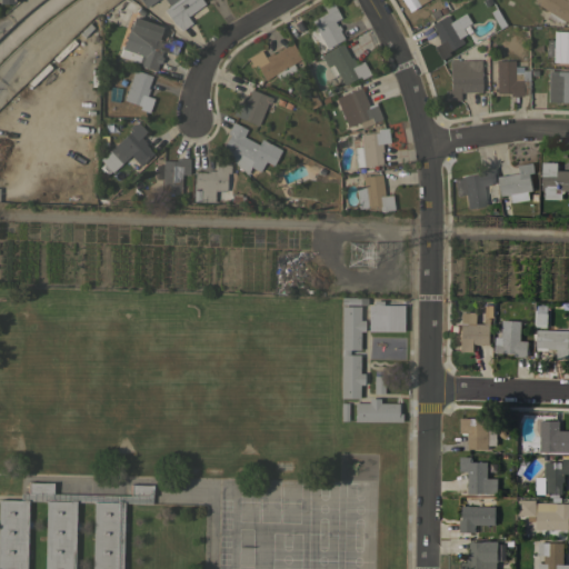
[(200,0),(203,3),(186,16),(191,22),(180,30),(173,25),(162,9),(173,0),(200,0)]
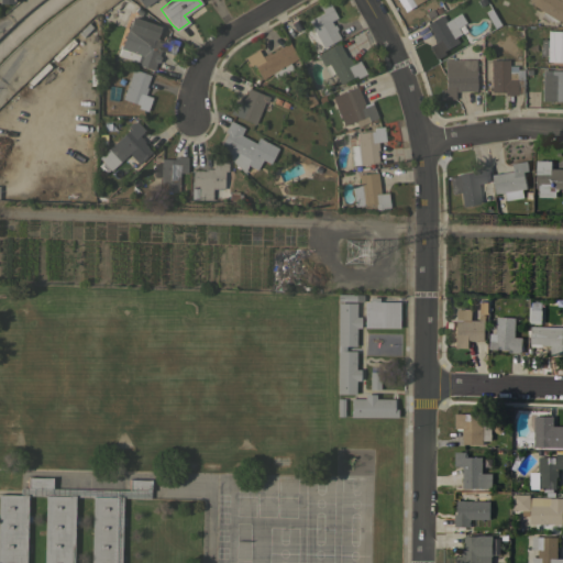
[(327,0),(337,17),(330,20),(332,24),(333,24),(337,29),(334,30),(340,37),(322,47),(307,20),(321,12),(318,6),(327,0)]
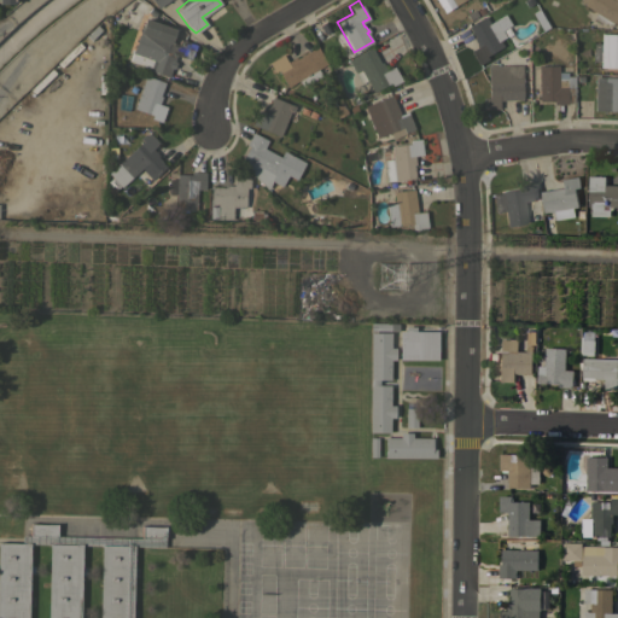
[(617,0),(617,16),(613,23),(612,22),(610,25),(607,24),(606,25),(601,23),(600,24),(592,19),(595,12),(577,1),(577,0),(617,0)]
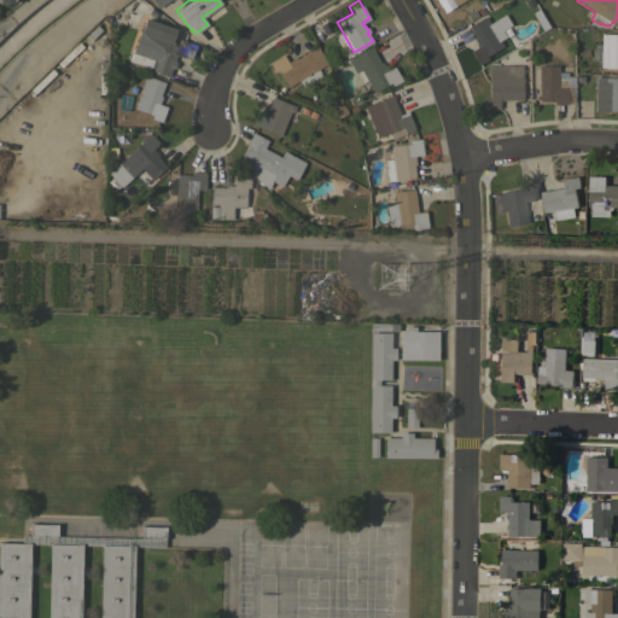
[(499,25),(501,25),(502,28),(501,28),(505,36),(499,40),(502,46),(485,56),(488,58),(478,64),(470,51),(471,50),(471,48),(477,45),(472,38),(474,36),(467,25),(484,16),(489,23),(495,19),(499,25)]
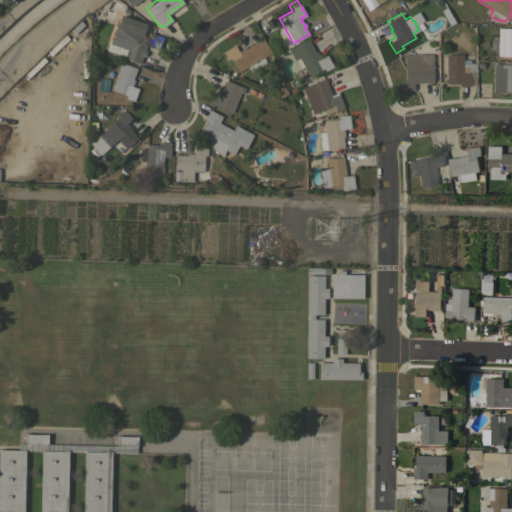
[(145,24),(141,34),(146,36),(148,32),(162,36),(157,49),(145,45),(143,50),(146,51),(143,57),(141,56),(139,63),(122,58),(123,56),(105,49),(108,42),(109,42),(115,25),(114,25),(116,20),(117,21),(119,15),(145,24)]
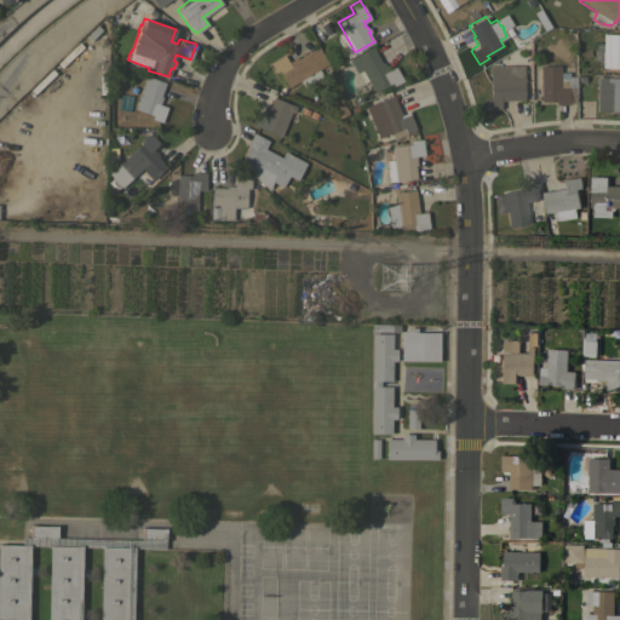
[(619,33),(619,67),(601,67),(601,61),(593,61),(593,42),(602,42),(602,33),(619,33)]
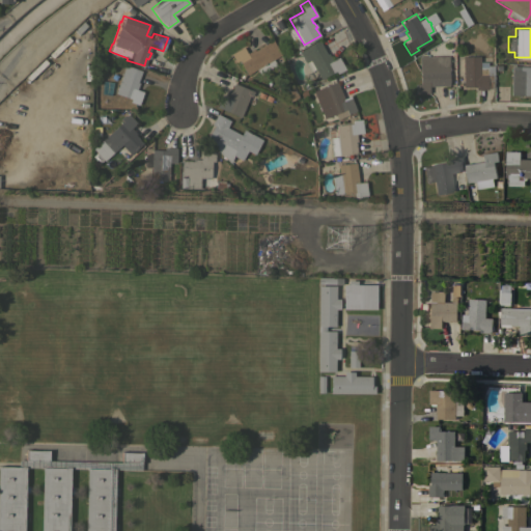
[(272,39),(280,54),(273,59),(276,64),(259,75),(255,68),(246,75),(238,60),(234,61),(230,53),(243,46),(246,52),(253,49),(253,50),(272,39)]
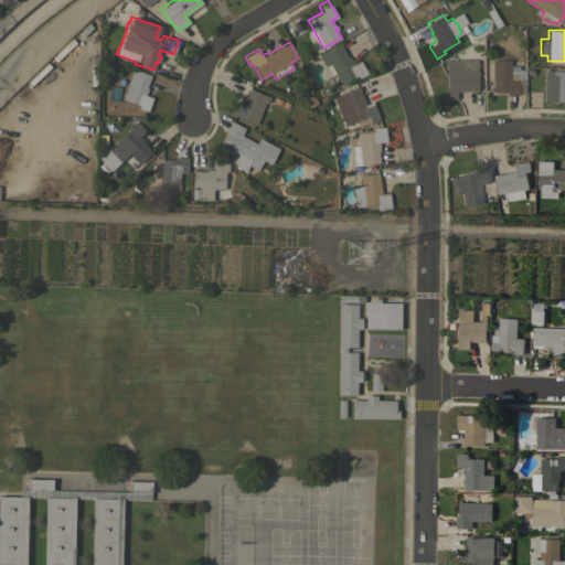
[(347,57),(349,56),(352,64),(359,60),(366,73),(358,78),(356,75),(341,84),(334,73),(329,76),(318,54),(339,42),(347,57)]
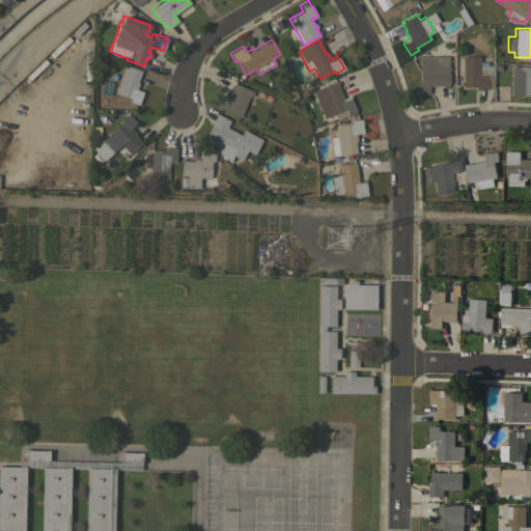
[(448,55),(449,85),(428,85),(428,92),(415,93),(414,84),(419,83),(418,56),(448,55)]
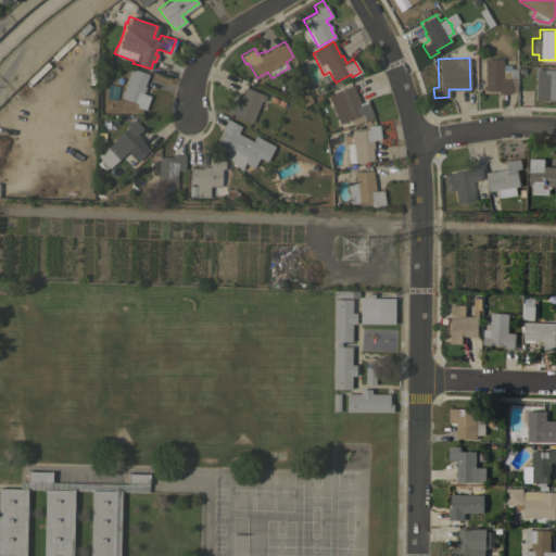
[(483,59),(502,59),(502,70),(509,70),(509,78),(516,78),(516,91),(509,92),(509,93),(497,93),(497,90),(484,90),(483,59)]
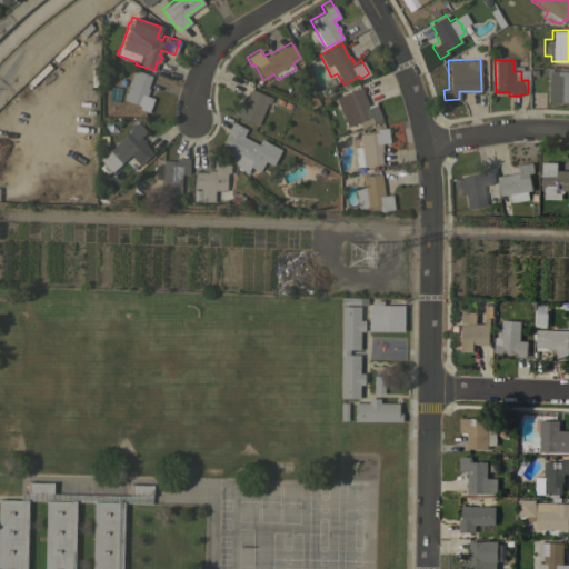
[(133,69),(150,75),(146,88),(148,88),(146,96),(152,98),(148,112),(139,109),(140,106),(122,99),(133,69)]
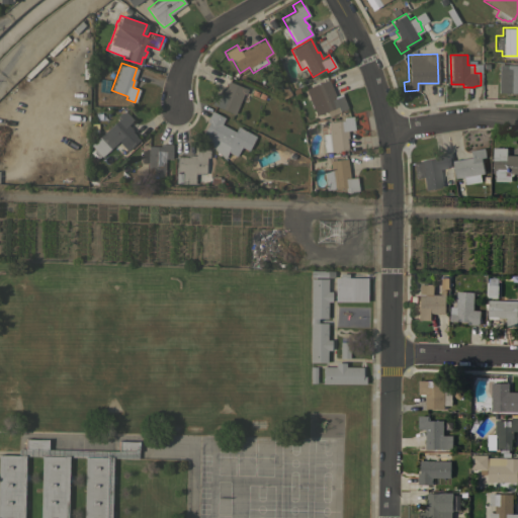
[(517,64),(517,95),(505,95),(505,84),(498,83),(499,69),(506,69),(506,64),(517,64)]
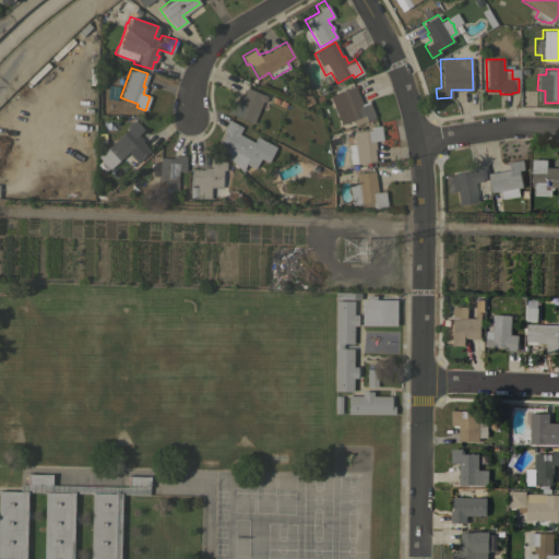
[(361,105),(368,103),(373,116),(365,119),(364,115),(341,125),(329,95),(354,85),(361,105)]
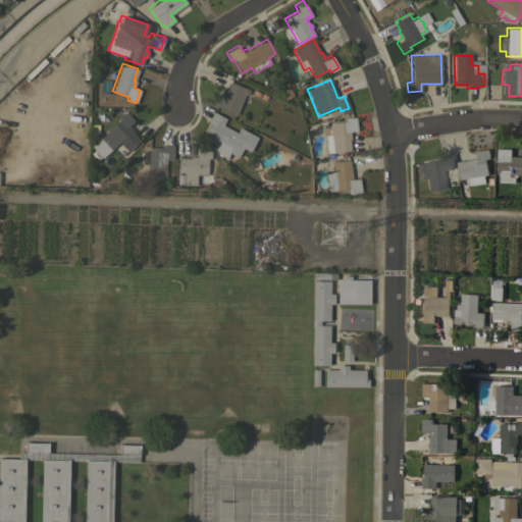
[(212,105),(217,93),(223,96),(224,95),(220,93),(222,88),(226,90),(229,82),(247,89),(249,90),(247,95),(245,94),(236,114),(212,105)]
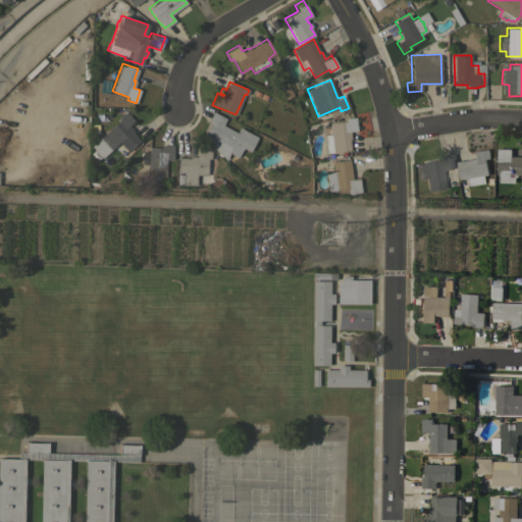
[(209,123),(207,121),(213,111),(225,118),(222,124),(236,132),(239,126),(257,137),(249,151),(243,148),(238,157),(228,152),(226,160),(205,139),(207,136),(204,134),(209,123)]
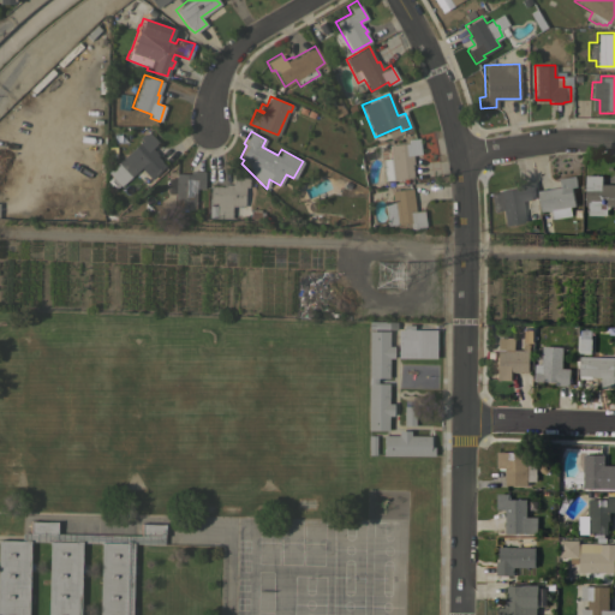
[(141,139),(138,137),(143,132),(149,132),(157,142),(151,148),(157,154),(156,155),(165,166),(150,179),(141,167),(120,186),(107,172),(117,162),(141,139)]
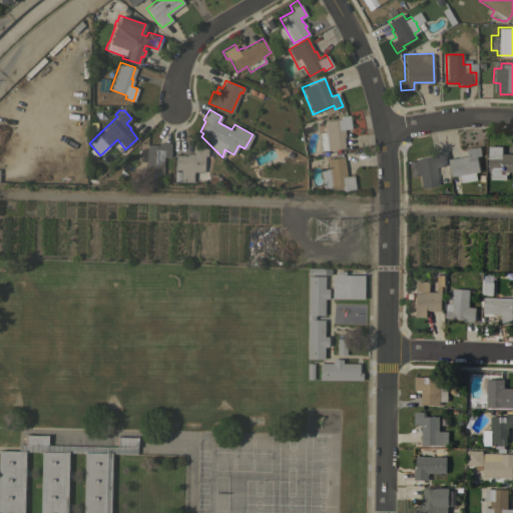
[(324,121),(342,118),(344,136),(343,136),(344,148),(328,150),(327,149),(320,149),(318,132),(325,131),(324,121)]
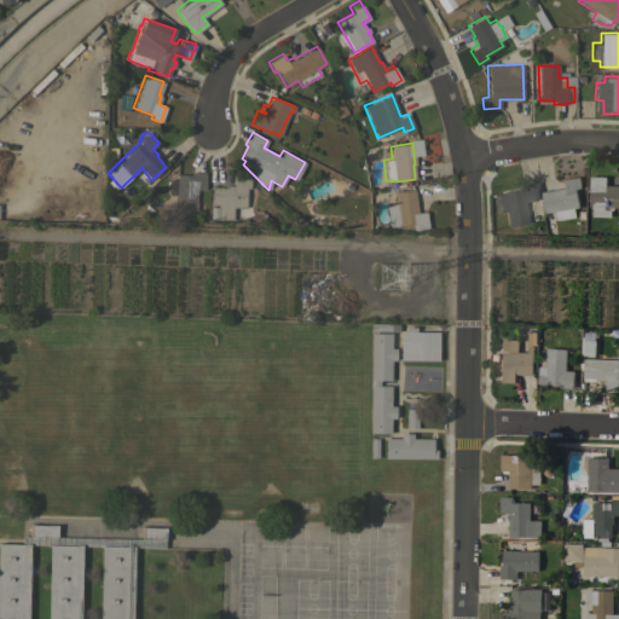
[(191,174),(191,172),(206,172),(204,189),(196,189),(196,210),(175,210),(175,195),(168,195),(168,179),(177,179),(177,174),(191,174)]
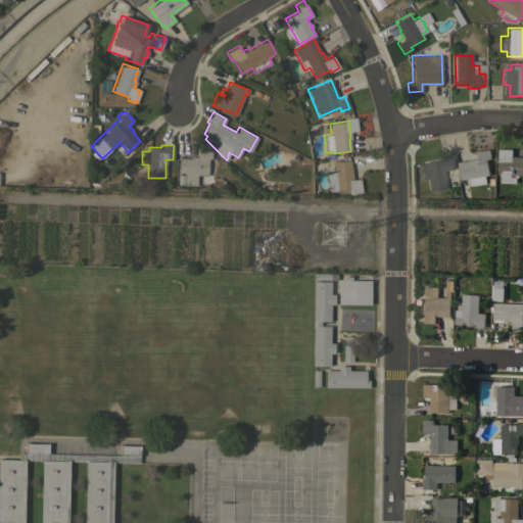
[(211,149),(210,159),(207,158),(207,175),(198,175),(198,176),(196,176),(196,185),(183,185),(183,184),(177,183),(178,170),(177,170),(177,169),(178,169),(178,157),(189,157),(189,156),(197,156),(197,149),(211,149)]
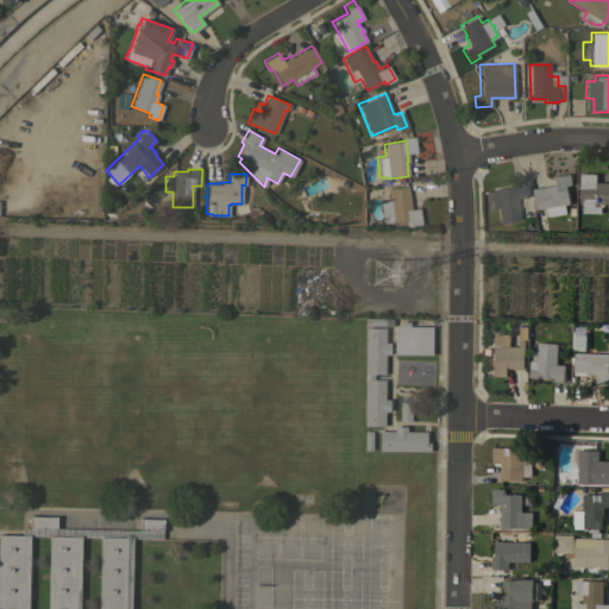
[(596,174),(596,182),(608,182),(608,205),(604,205),(604,207),(601,207),(601,213),(583,213),(583,209),(582,209),(582,206),(583,206),(583,203),(579,203),(581,174),(596,174)]
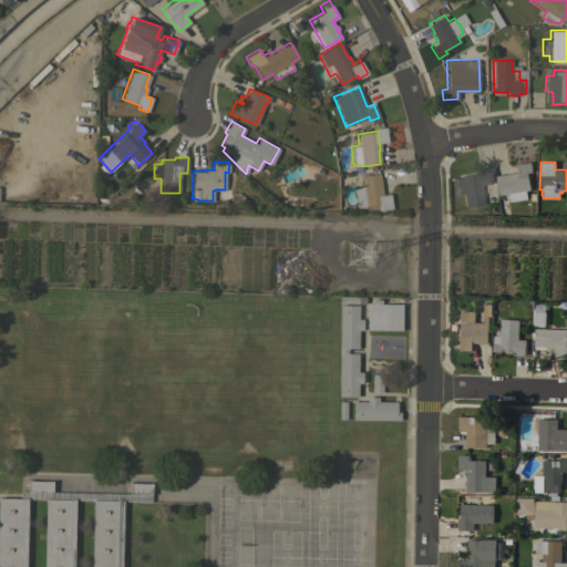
[(531,163),(533,173),(527,173),(531,191),(526,191),(527,199),(511,202),(508,194),(500,195),(497,185),(496,185),(496,183),(497,183),(496,176),(517,173),(516,165),(531,163)]
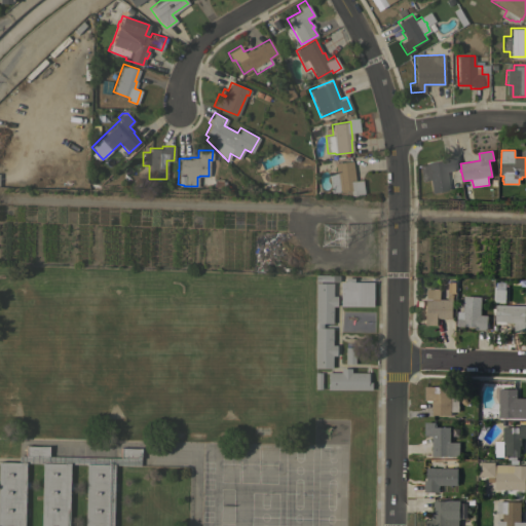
[(458,168),(446,172),(449,189),(431,192),(429,179),(421,181),(418,165),(426,164),(426,162),(441,160),(440,158),(456,155),(458,168)]
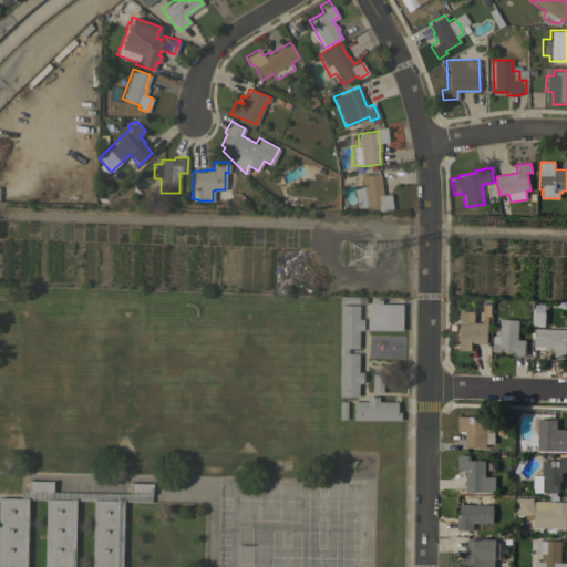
[(360,175),(380,173),(382,194),(390,194),(392,208),(377,210),(375,205),(356,207),(353,186),(361,185),(360,175)]
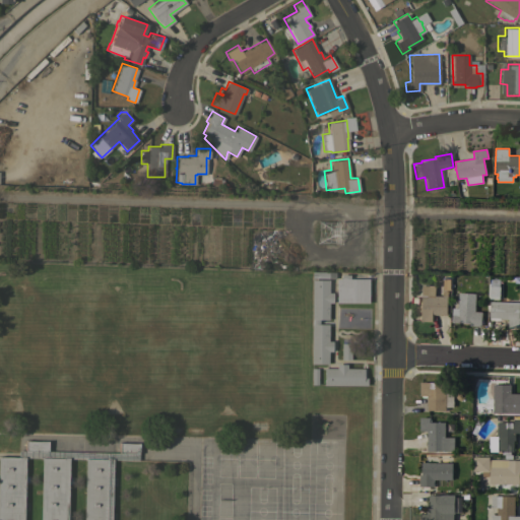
[(369,303),(336,302),(336,278),(340,278),(340,274),(349,274),(349,278),(369,278),(369,303)]
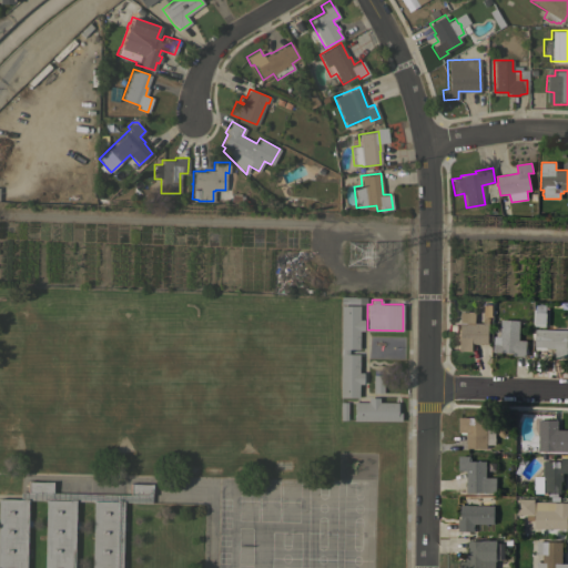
[(567,331),(567,357),(556,357),(556,350),(547,348),(547,351),(536,350),(536,344),(534,344),(534,341),(536,342),(536,330),(535,330),(535,304),(545,304),(545,313),(546,313),(546,330),(567,331)]
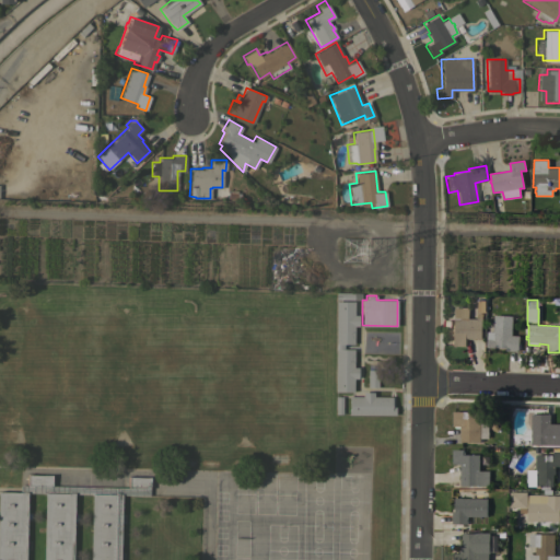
[(354,314),(358,314),(358,326),(353,326),(353,343),(343,343),(343,348),(353,348),(353,366),(358,366),(358,377),(353,377),(353,392),(335,392),(336,301),(354,301),(354,314)]
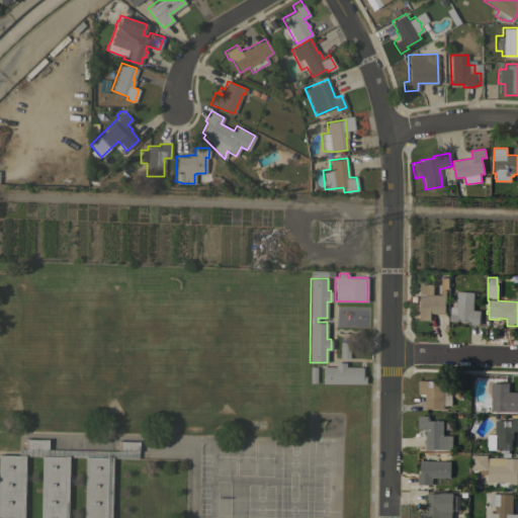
[(446,314),(437,314),(434,314),(434,313),(431,313),(431,321),(417,320),(418,294),(419,294),(420,283),(428,283),(434,289),(434,294),(441,294),(441,289),(446,290),(446,314)]
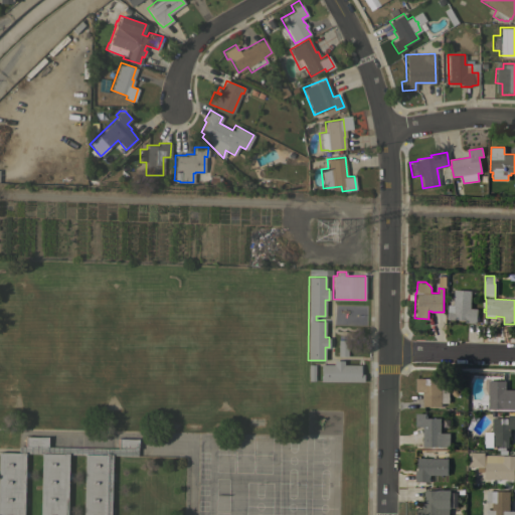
[(472,291),(471,309),(478,309),(477,324),(466,323),(466,320),(448,319),(449,305),(454,306),(455,290),(472,291)]
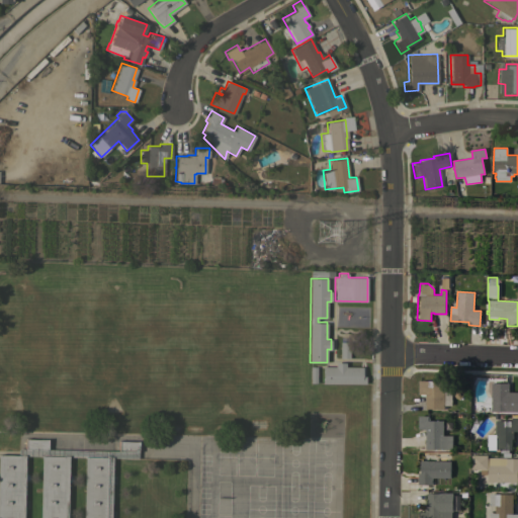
[(349,358),(340,358),(340,342),(350,342),(349,358)]
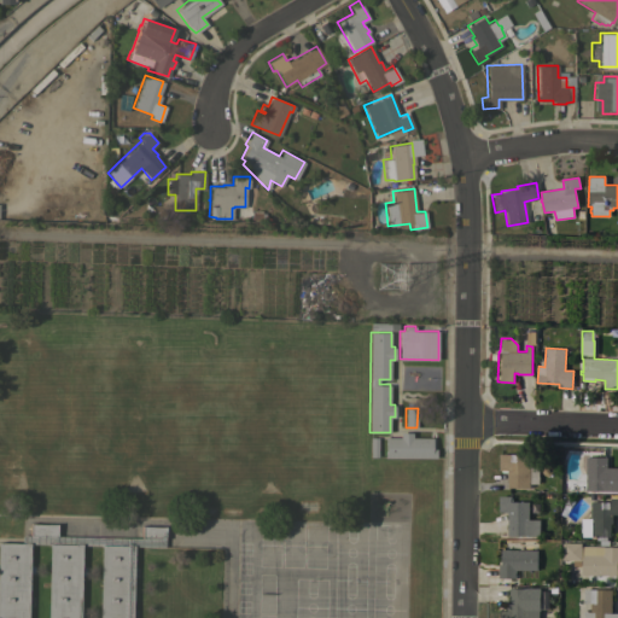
[(385,458),(385,437),(400,437),(400,432),(412,432),(412,437),(432,437),(432,448),(436,448),(436,458),(385,458)]
